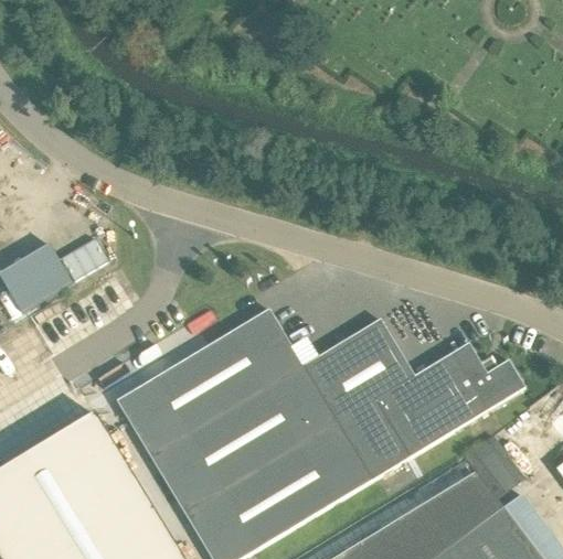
[(0,276),(20,310),(55,290),(107,259),(94,236),(57,257),(48,242),(0,269),(0,276)]
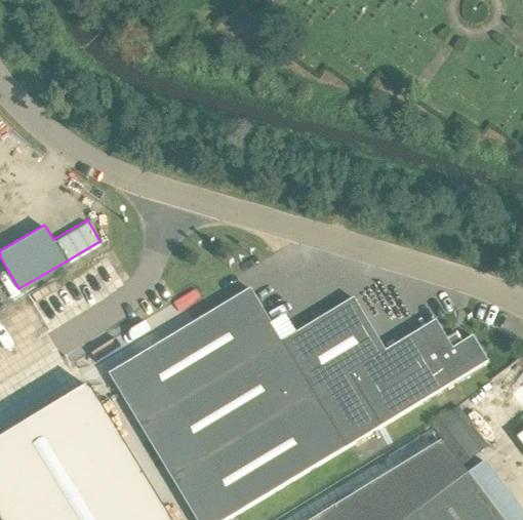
[(353,295),(281,338),(249,286),(107,371),(196,519),(223,519),(487,359),(472,333),(463,338),(459,333),(450,331),(445,334),(435,318),(385,348),(353,295)]
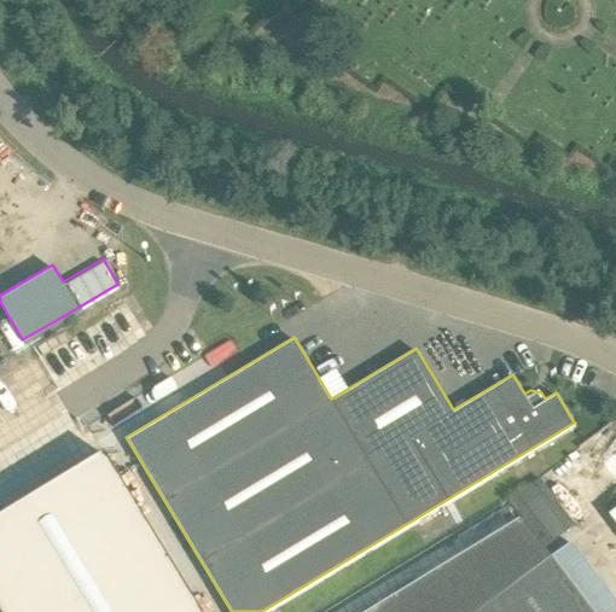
[(0,611),(203,611),(105,452),(0,514),(0,611)]
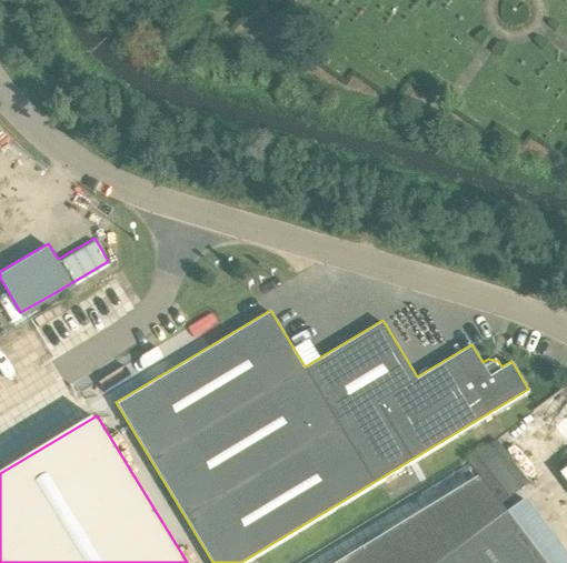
[(506,450),(504,451),(495,438),(478,449),(505,490),(523,479),(506,450)]
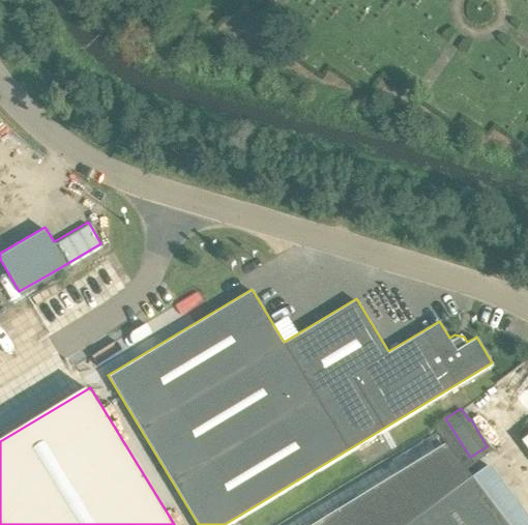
[(509,524),(471,472),(469,474),(445,442),(310,524),(509,524)]
